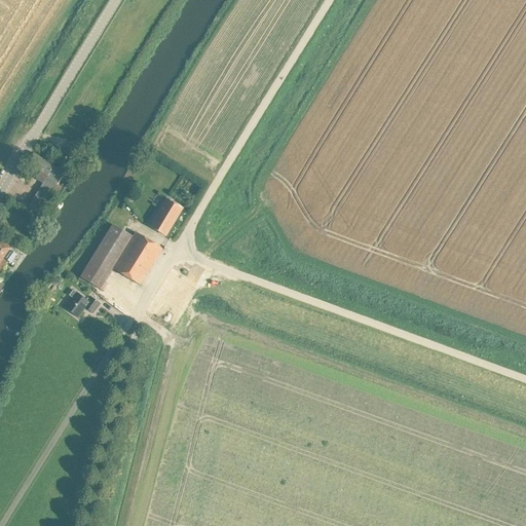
[(39,214),(59,181),(65,173),(33,153),(27,163),(41,173),(36,179),(42,183),(28,208),(39,214)]
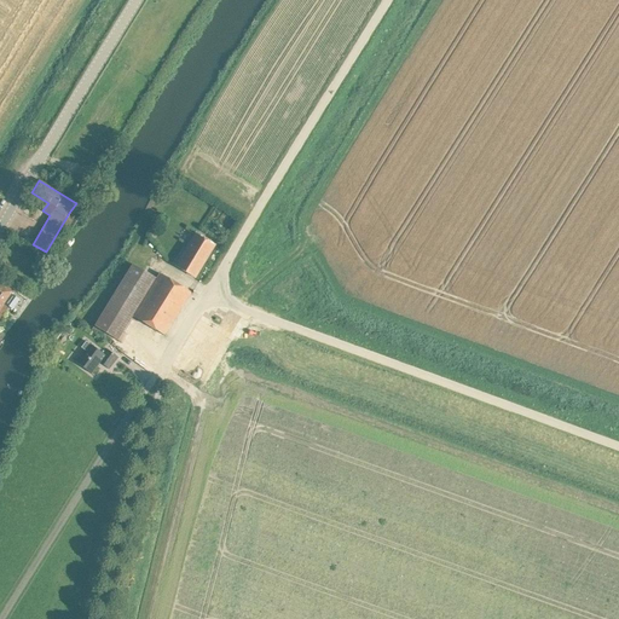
[(75,197),(81,187),(73,183),(67,192),(75,197)]
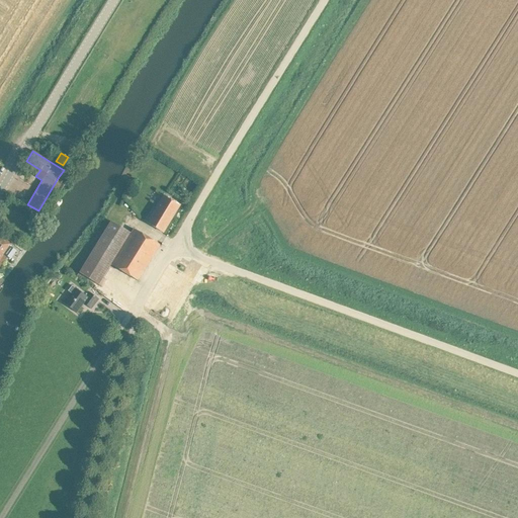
[(69,181),(73,172),(70,170),(65,179),(69,181)]
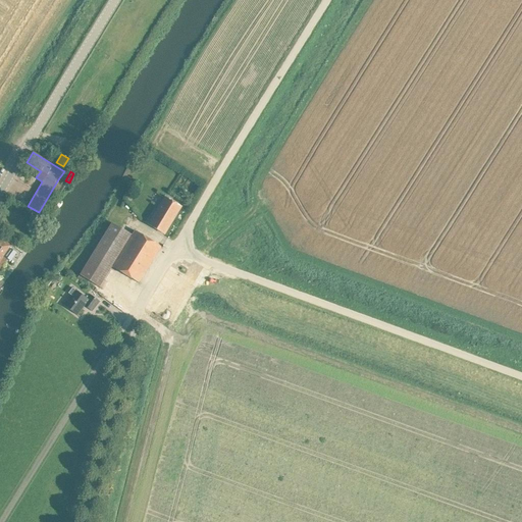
[(164,235),(181,207),(165,197),(149,224),(164,235)]
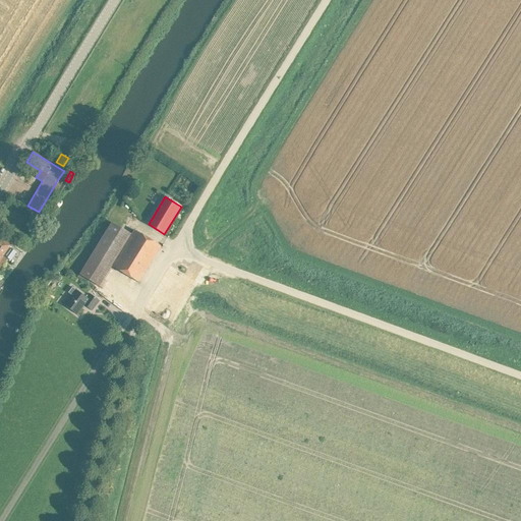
[(111,223),(79,275),(99,286),(130,234),(111,223)]
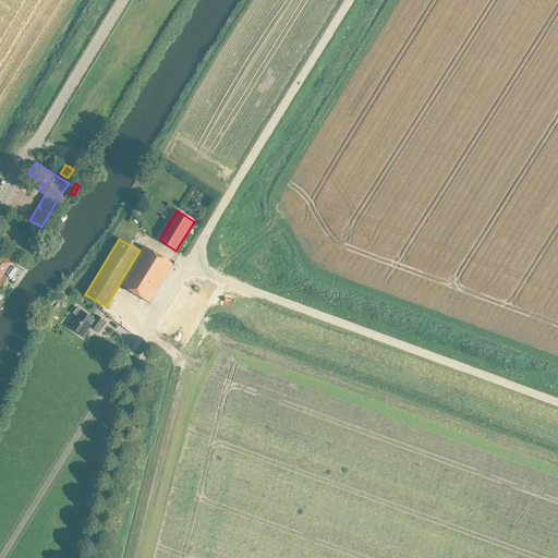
[(144,246),(120,286),(148,303),(172,264),(144,246)]
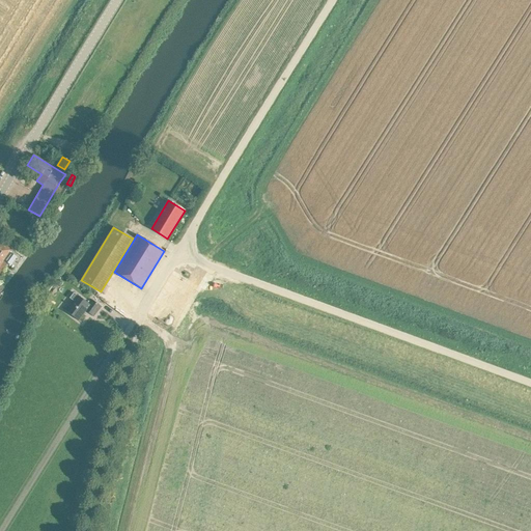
[(0,257),(4,260),(6,262),(7,263),(10,266),(18,257),(14,254),(9,252),(11,250),(0,242),(0,257)]
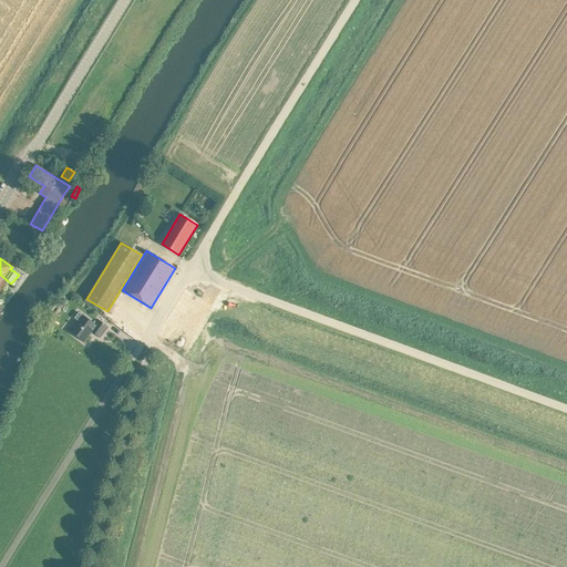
[(193,321),(198,326),(204,319),(191,308),(187,311),(195,318),(193,321)]
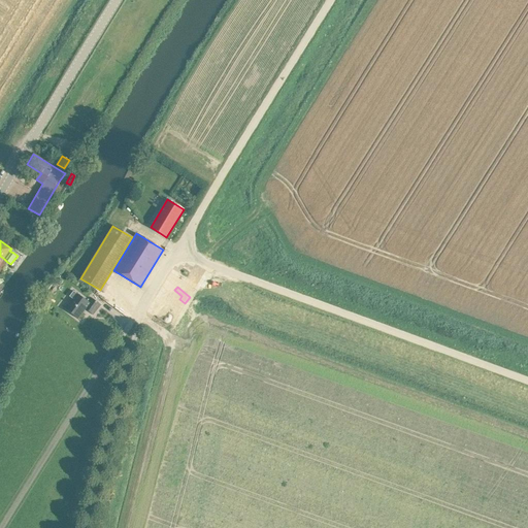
[(87,302),(72,291),(68,297),(71,299),(64,308),(61,306),(80,322),(80,321),(77,319),(83,312),(81,311),(85,308),(93,315),(100,305),(91,297),(87,302)]
